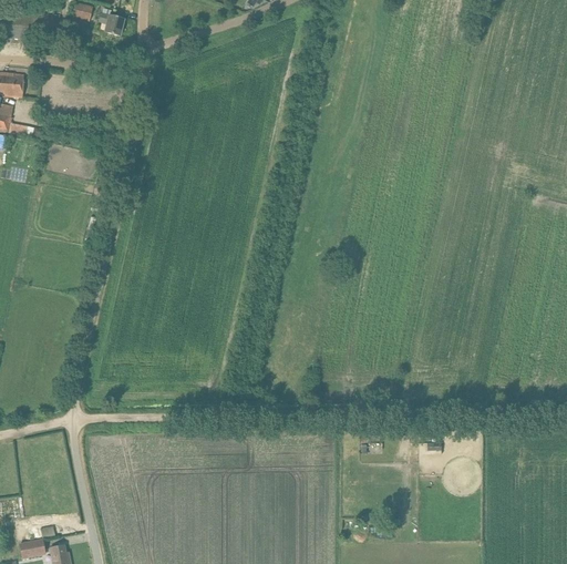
[(74,0),(71,14),(89,19),(92,6),(74,0)]
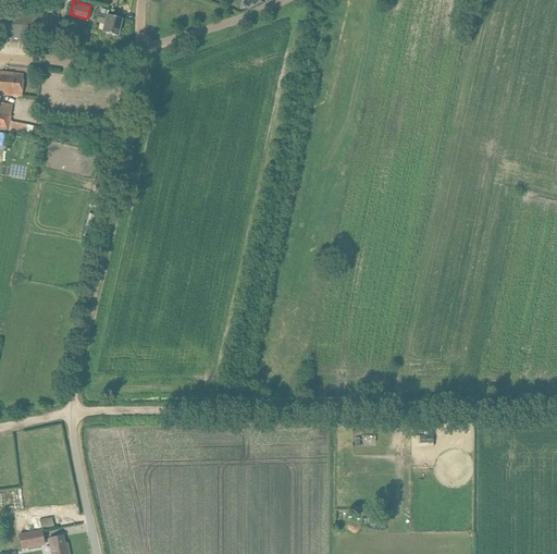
[(93,16),(97,17),(96,19),(104,21),(102,29),(118,34),(122,16),(107,12),(107,13),(94,10),(93,16)]
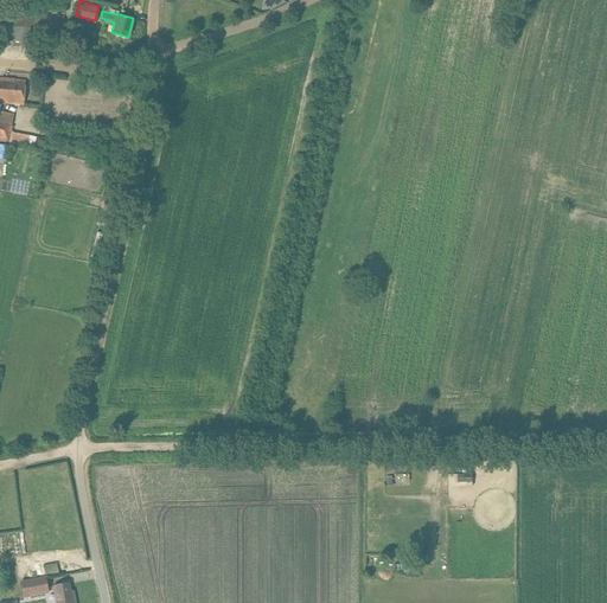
[(94,25),(77,21),(75,33),(91,37),(94,25)]
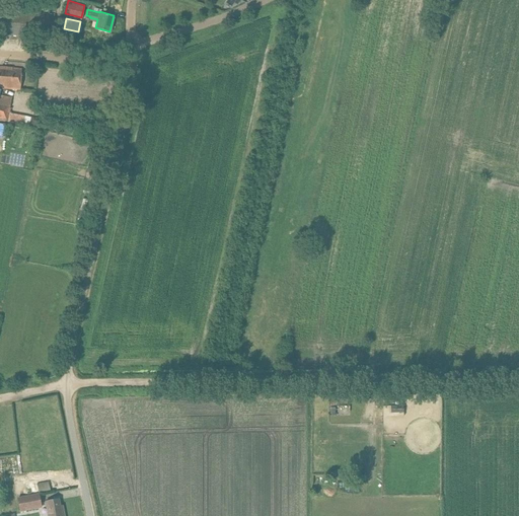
[(22,66),(3,65),(1,86),(3,86),(20,88),(22,66)]
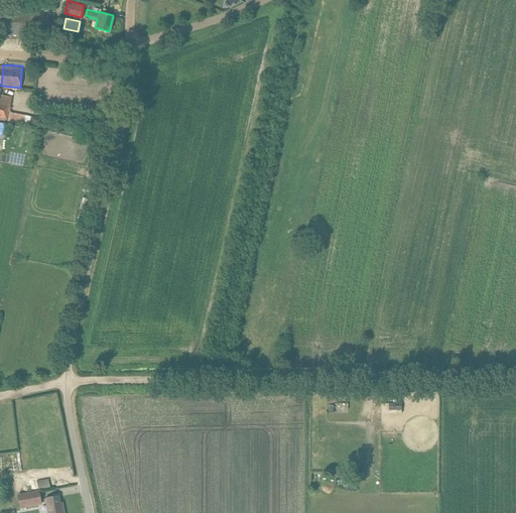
[(0,118),(7,119),(10,104),(0,102),(0,118)]
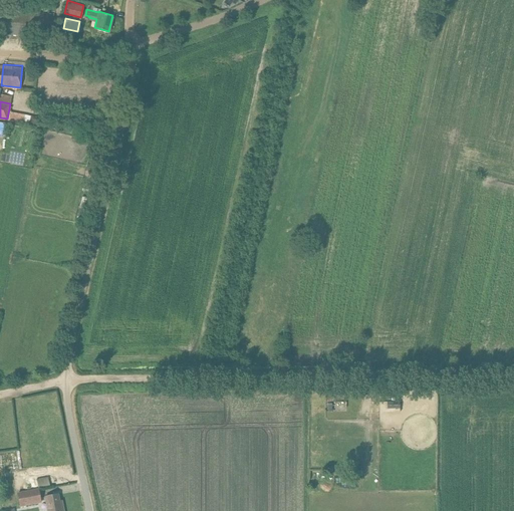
[(17,491),(20,504),(40,500),(38,487),(17,491)]
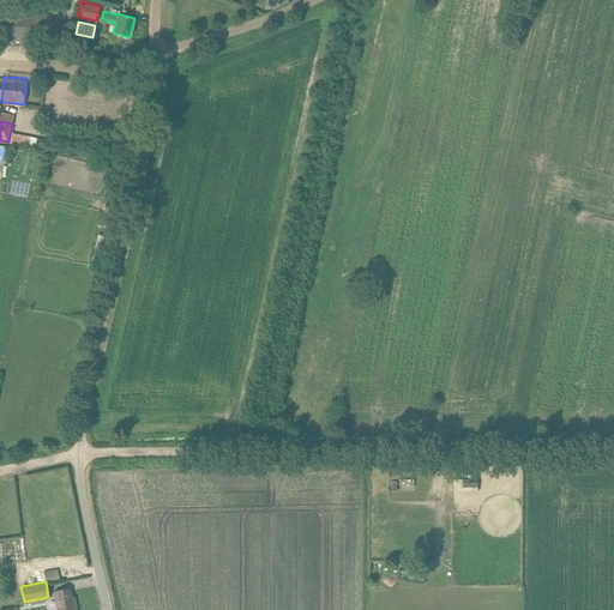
[(73,609),(70,587),(54,591),(56,609),(73,609)]
